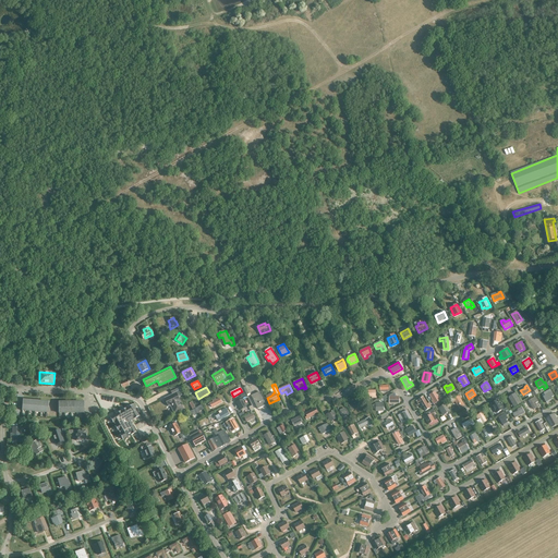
[(266,405),(262,397),(259,391),(252,396),(258,409),(266,405)]
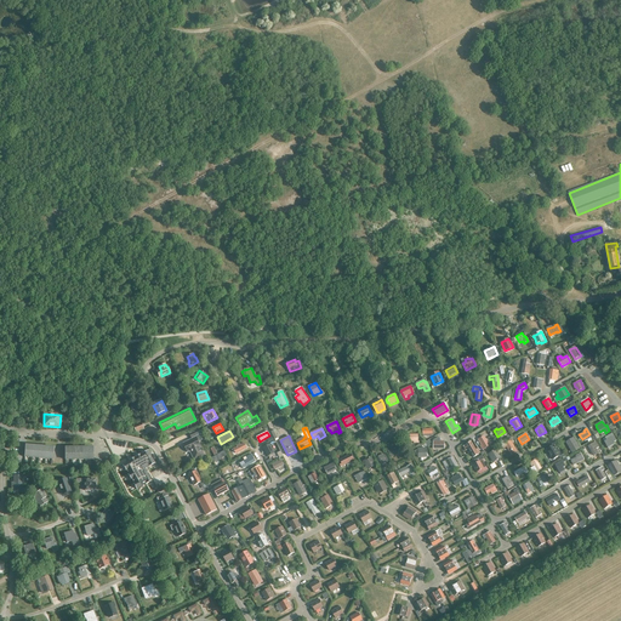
[(200,446),(199,442),(197,437),(192,439),(192,440),(189,442),(189,440),(183,443),(188,453),(192,450),(192,451),(194,455),(192,456),(194,460),(204,455),(200,446)]
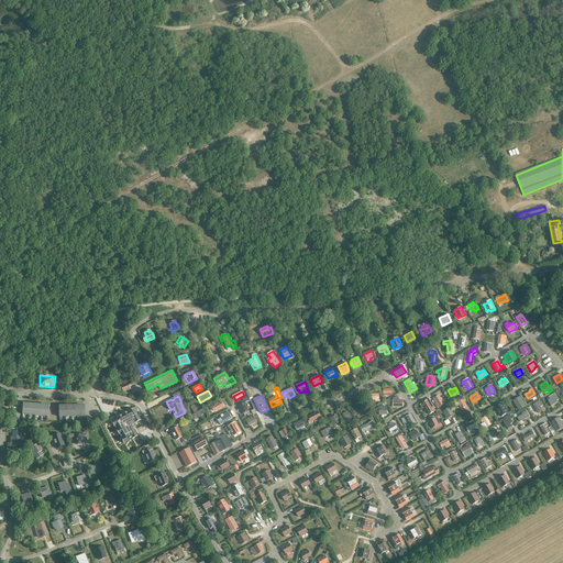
[(523,403),(519,397),(514,401),(518,409),(521,407),(520,405),(523,403)]
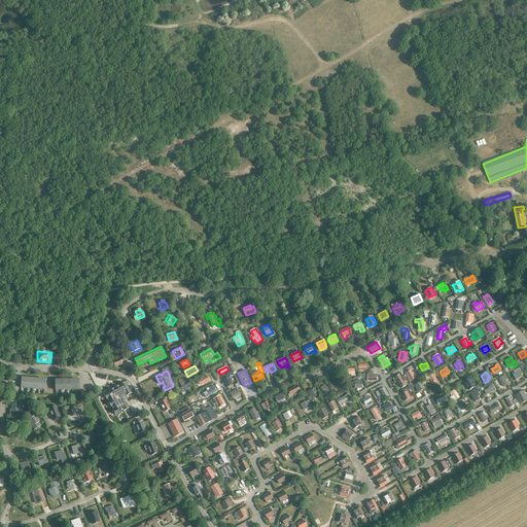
[(516,380),(517,381),(521,379),(520,378),(522,377),(519,372),(513,375),(516,380)]
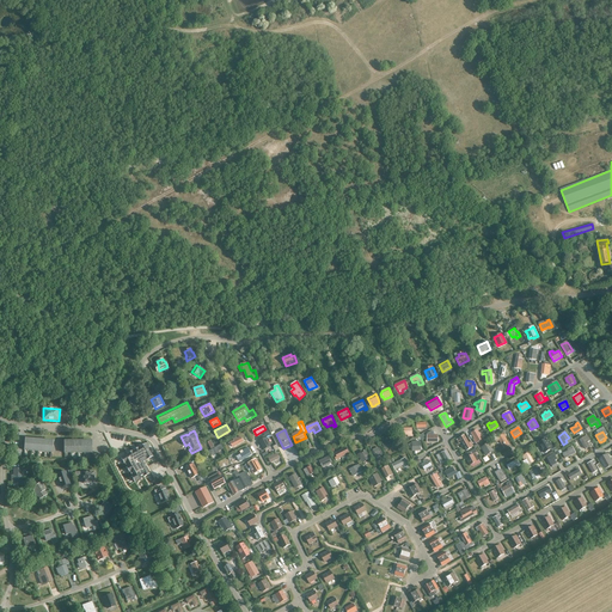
[(500,441),(505,448),(509,446),(503,434),(497,438),(497,439),(495,440),(496,442),(500,441)]
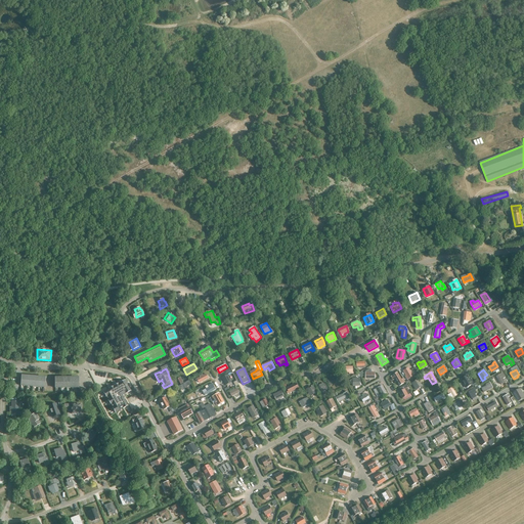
[(500,375),(496,377),(500,385),(505,382),(503,379),(506,378),(503,373),(499,375),(500,375)]
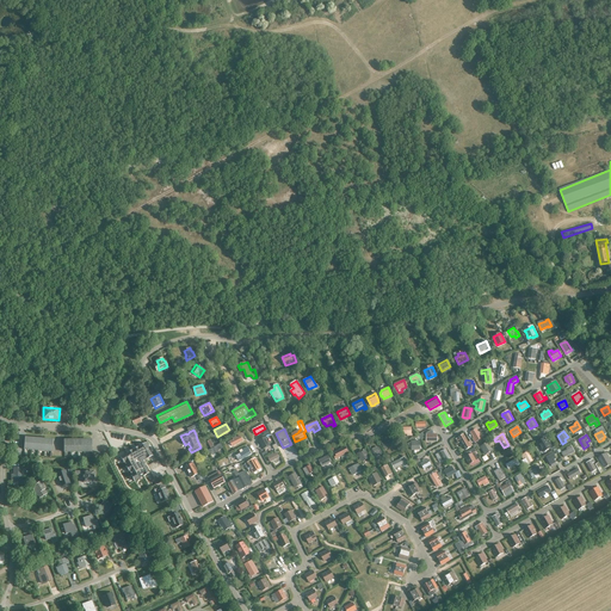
[(458,438),(466,450),(470,448),(463,436),(458,438)]
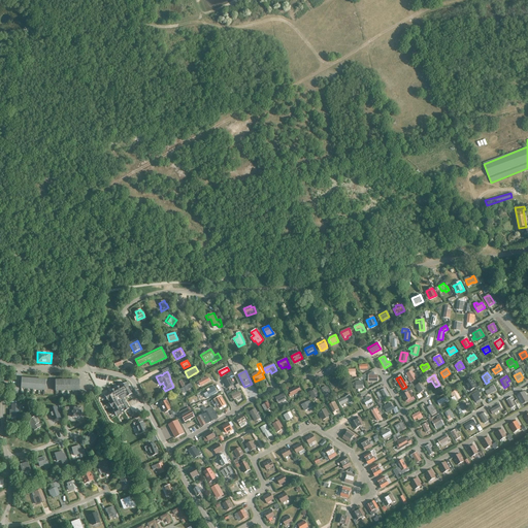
[(199,382),(201,386),(209,381),(207,377),(199,382)]
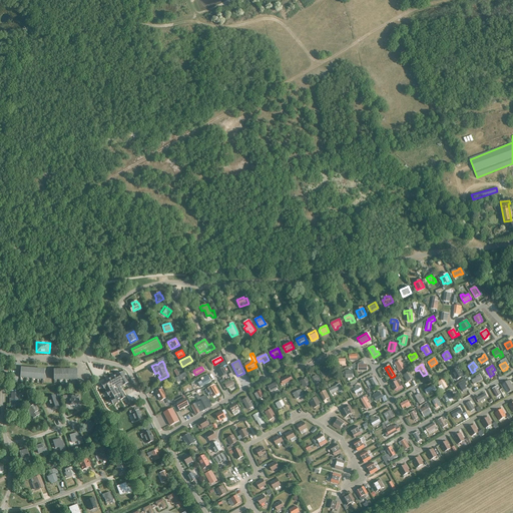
[(222,367),(217,370),(221,377),(226,375),(223,368),(222,367)]
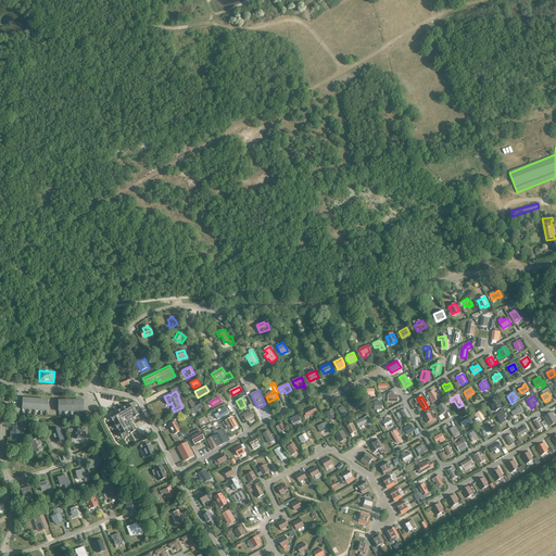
[(362,404),(359,399),(348,404),(350,409),(362,404)]
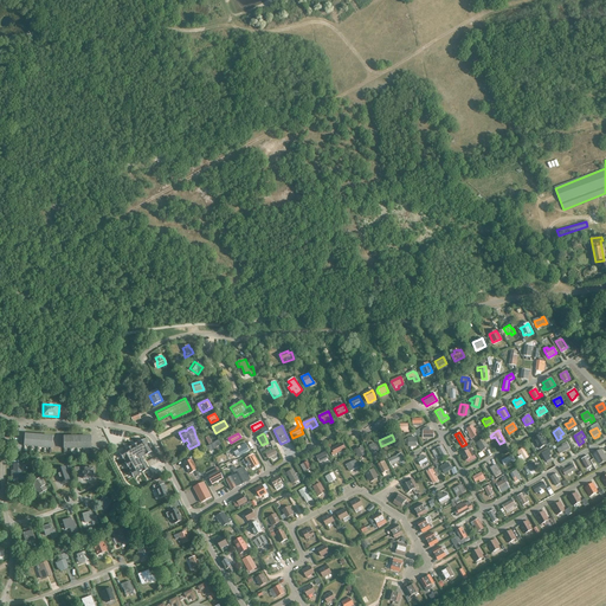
[(540,434),(534,438),(540,449),(546,445),(540,434)]
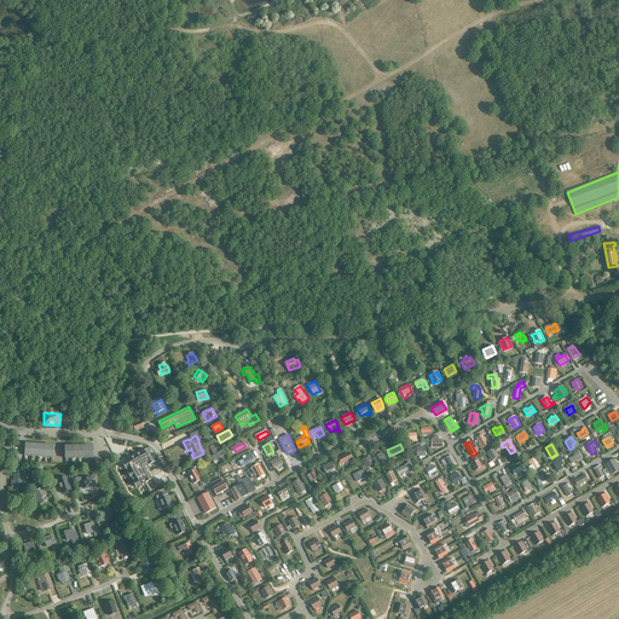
[(53,451),(53,447),(25,445),(24,456),(52,458),(52,451),(53,451)]
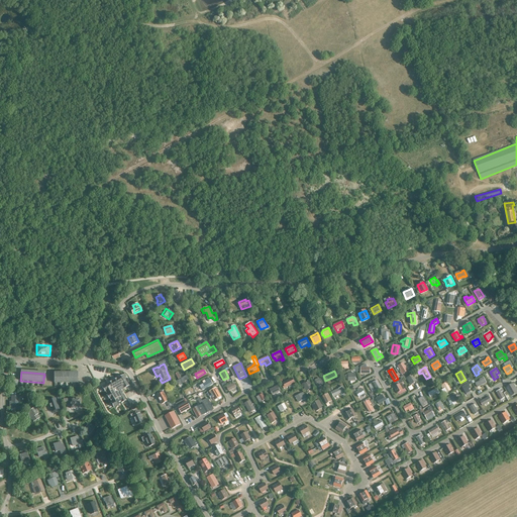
[(78,377),(78,374),(55,374),(55,383),(78,383),(78,377)]
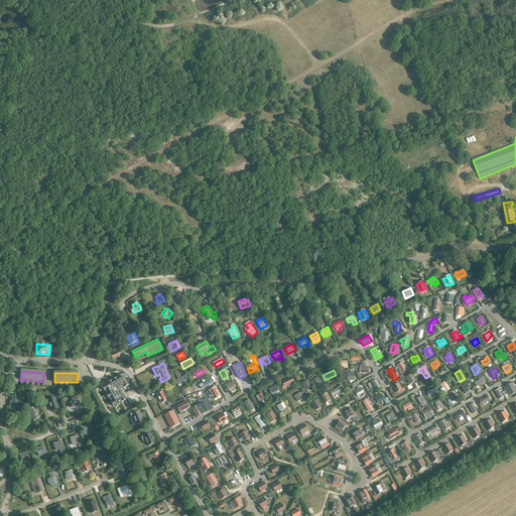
[(102,386),(114,406),(126,399),(120,389),(129,384),(123,374),(102,386)]
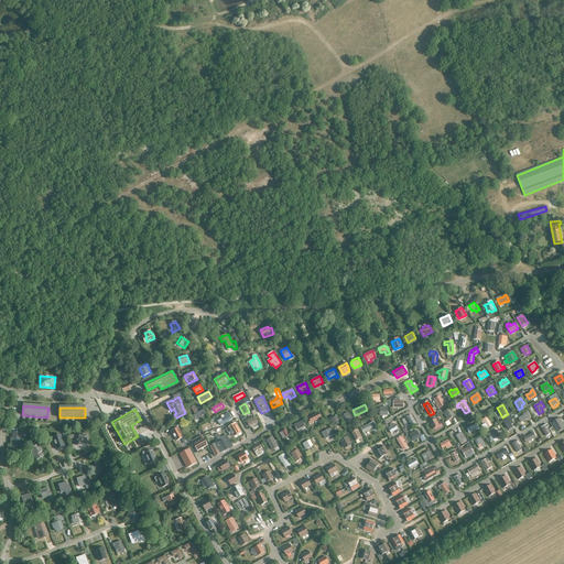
[(448,420),(455,415),(451,409),(444,413),(448,420)]
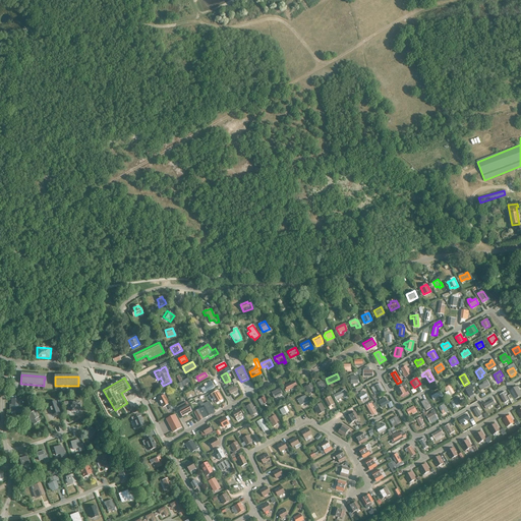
[(294,388),(297,386),(295,381),(285,386),(286,388),(284,389),(286,392),(291,390),(291,391),(295,389),(294,388)]
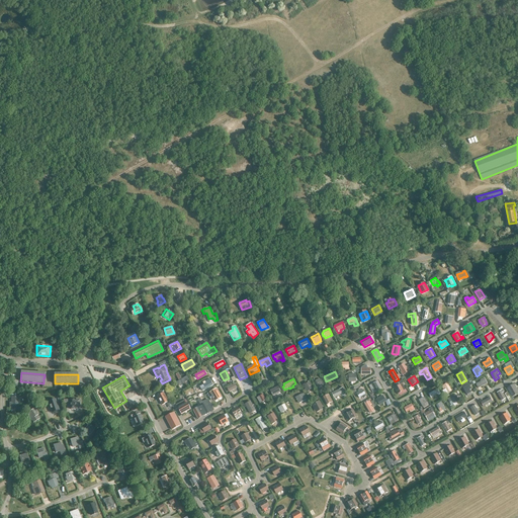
[(481,381),(476,384),(478,387),(487,383),(485,378),(480,380),(481,381)]
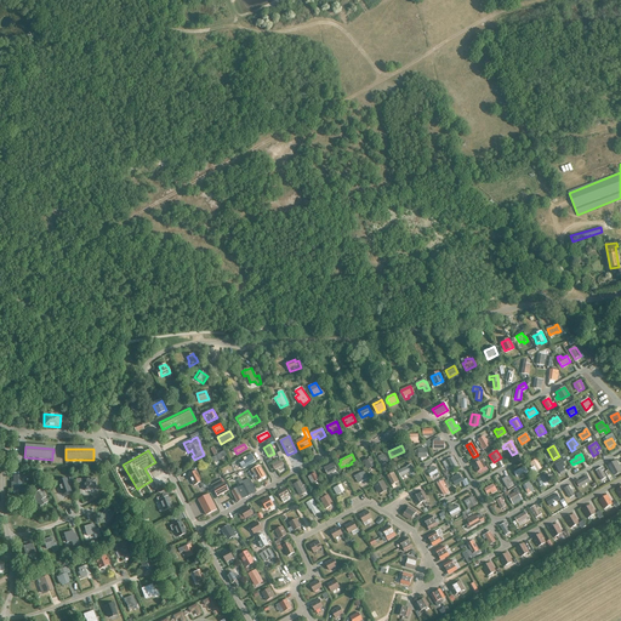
[(377,457),(381,465),(388,461),(385,455),(383,456),(383,455),(377,457)]
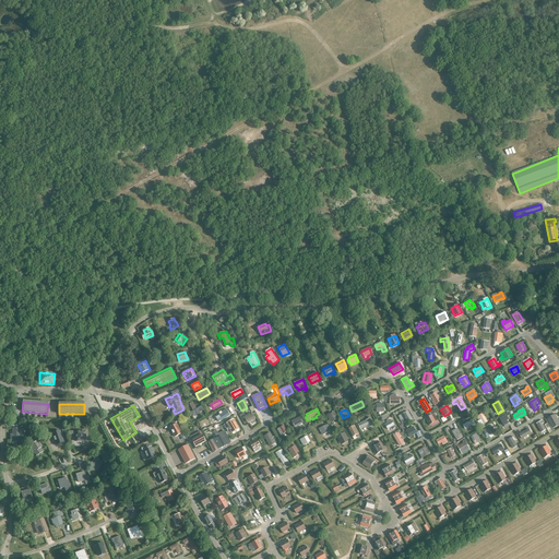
[(428,417),(426,418),(429,425),(438,420),(433,414),(436,414),(433,411),(427,415),(428,417)]
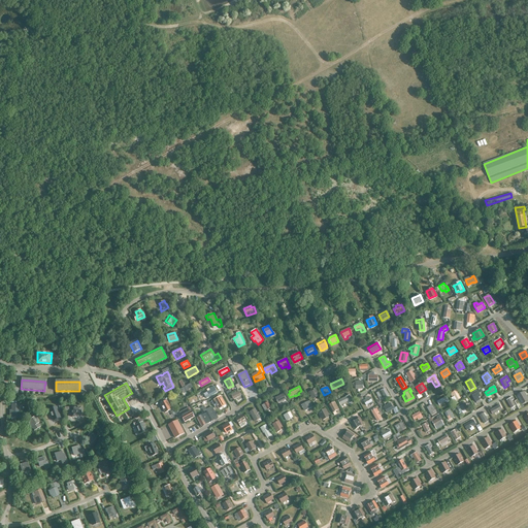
[(216,389),(206,394),(208,398),(218,393),(216,389)]
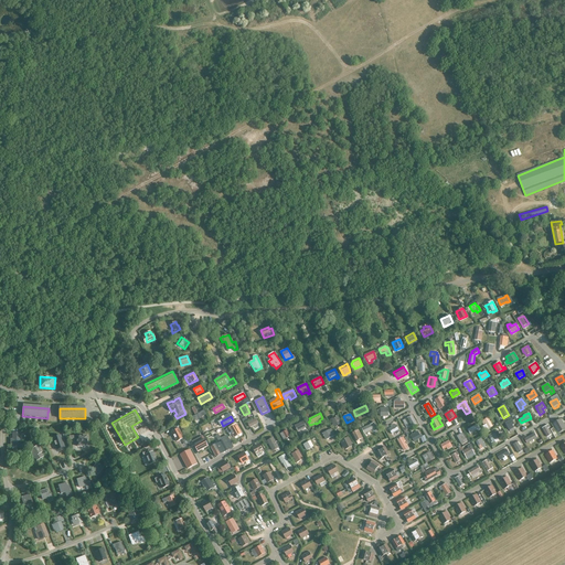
[(409,417),(403,420),(404,424),(406,423),(408,427),(413,424),(409,417)]
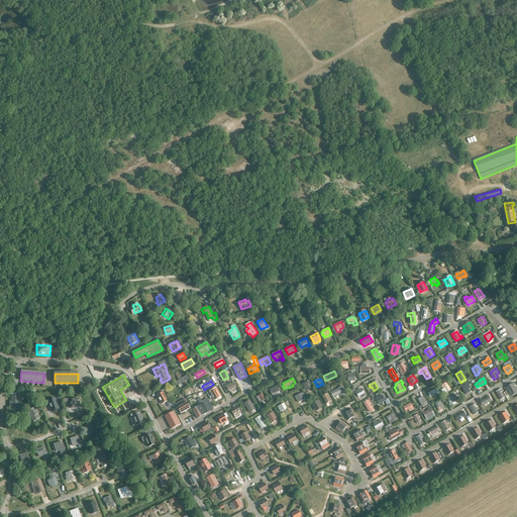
[(446,383),(441,386),(442,389),(444,388),(441,390),(443,394),(446,392),(450,390),(446,383)]
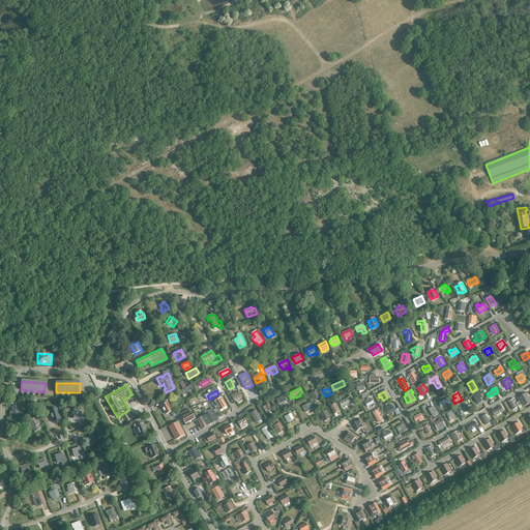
[(524,406),(529,402),(529,401),(526,393),(519,398),(524,406)]
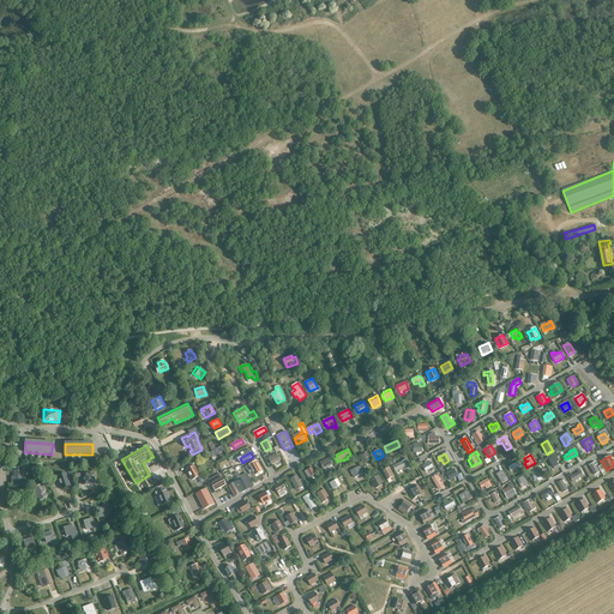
[(330,458),(320,463),(324,469),(333,464),(330,458)]
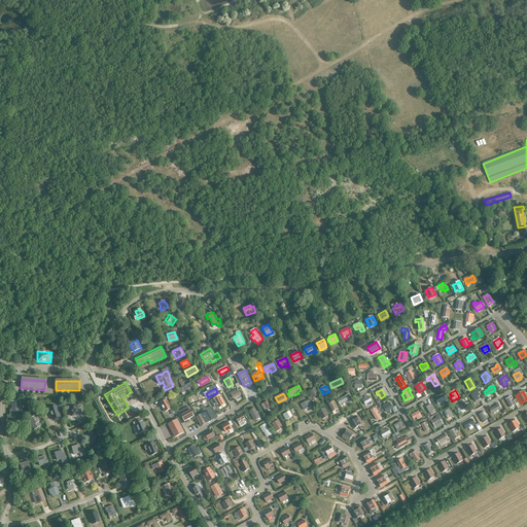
[(352,401),(348,394),(345,396),(338,399),(340,405),(347,400),(348,402),(352,401)]
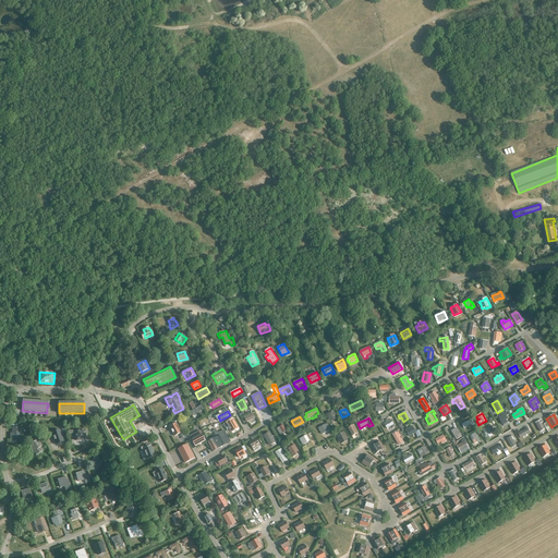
[(232,433),(239,428),(233,419),(223,424),(228,431),(230,429),(232,433)]
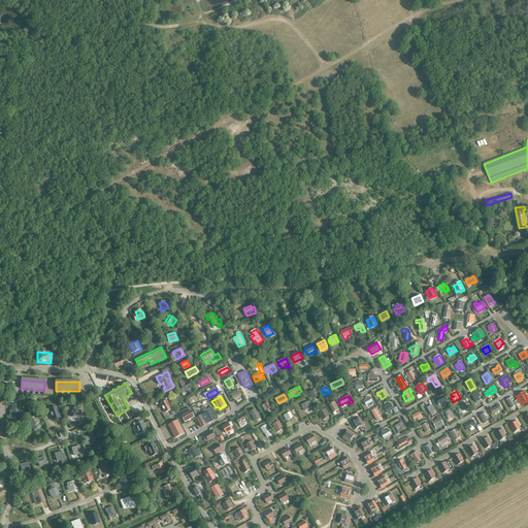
[(447,403),(450,401),(447,396),(437,402),(439,405),(446,401),(447,403)]
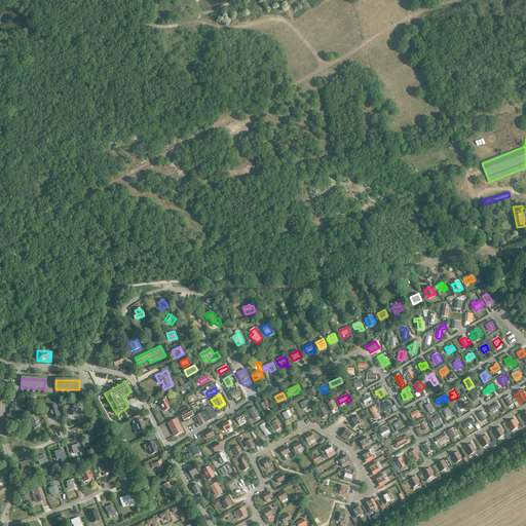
[(369,396),(362,400),(365,404),(369,402),(370,403),(372,402),(369,396)]
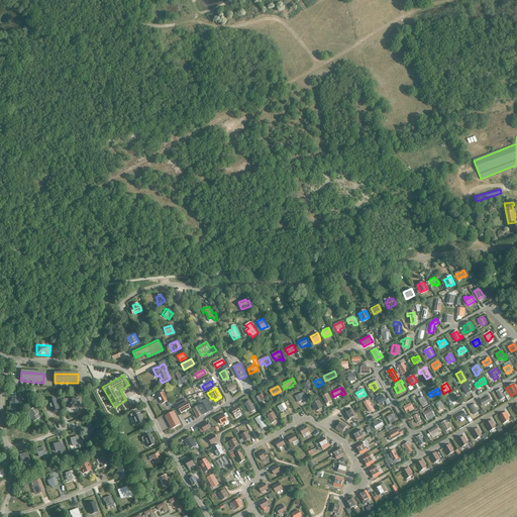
[(503,392),(501,389),(496,392),(501,400),(505,398),(502,392),(503,392)]
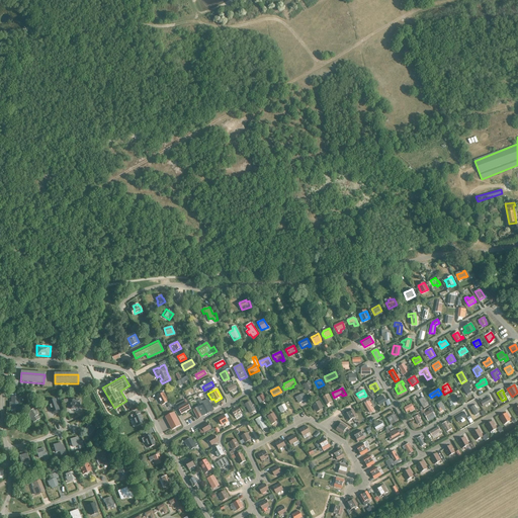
[(295,398),(299,404),(308,399),(305,393),(301,395),(295,398)]
